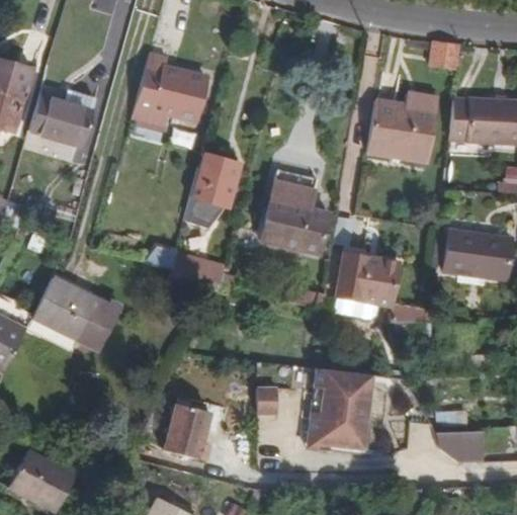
[(458,44),(432,40),(430,64),(456,67),(458,44)]
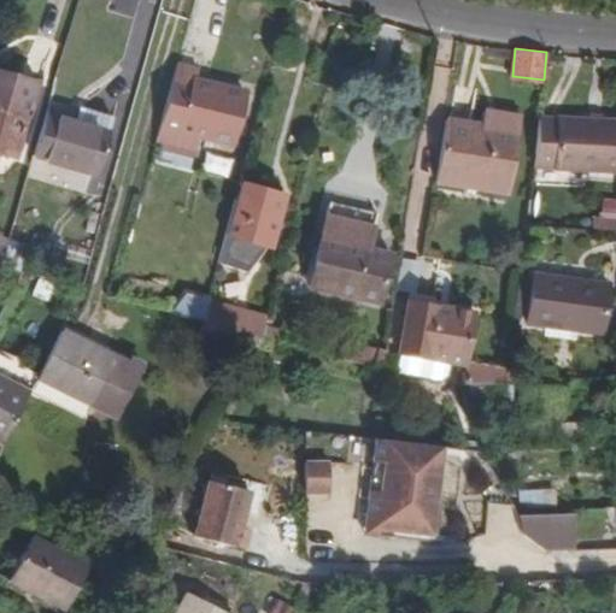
[(197,70),(177,65),(162,123),(233,140),(246,92),(195,80),(197,70)]
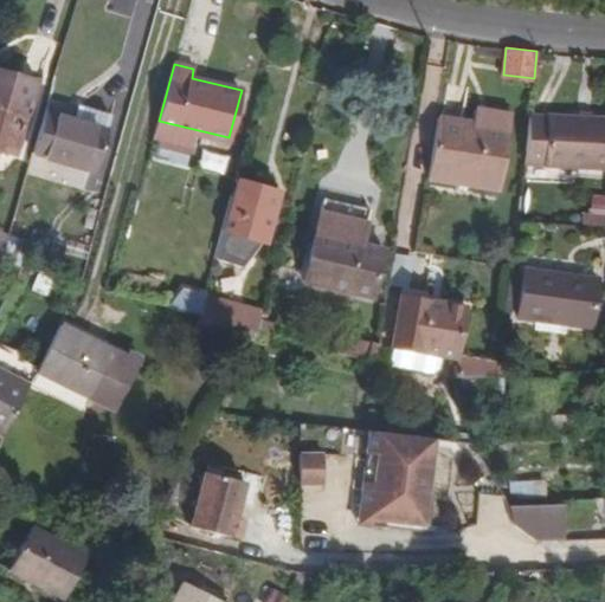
[(0,72),(0,147),(18,153),(37,84),(0,72)]
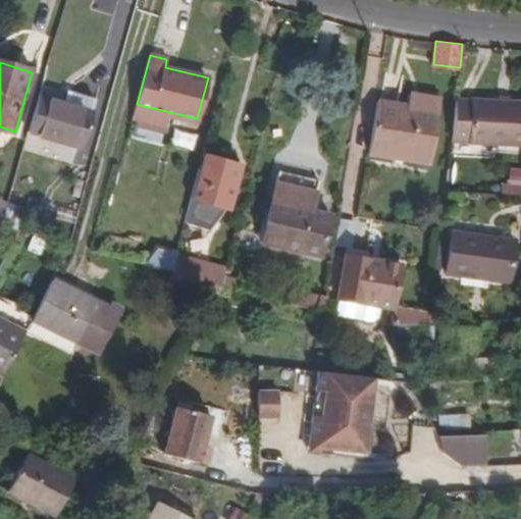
[(63,101),(40,93),(29,130),(83,146),(97,98),(67,88),(63,101)]
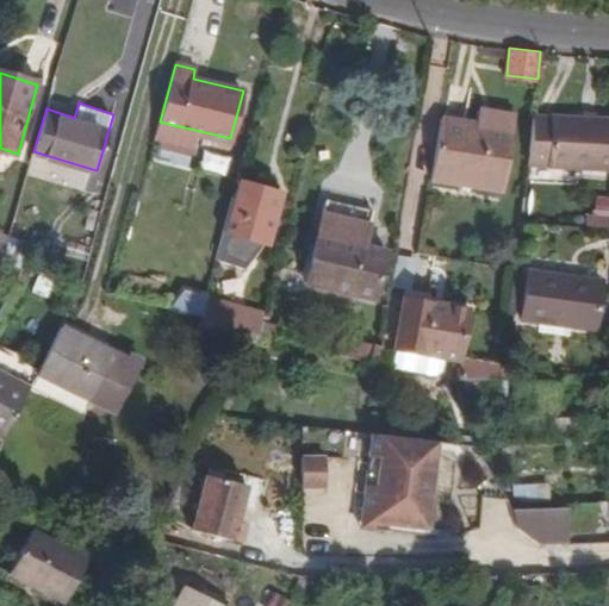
[(478,122),(515,127),(517,111),(479,105),(478,122)]
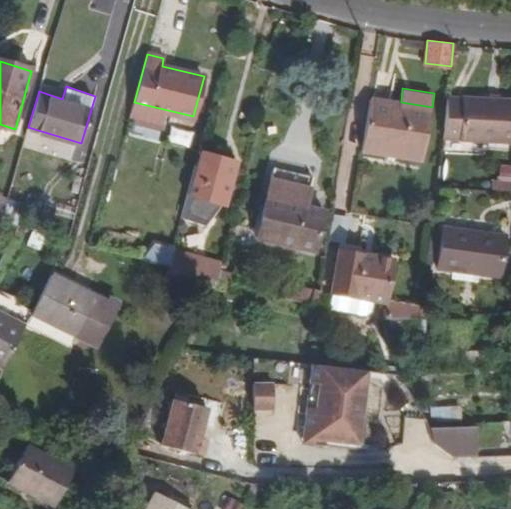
[(510,97),(448,93),(442,135),(510,139),(510,97)]
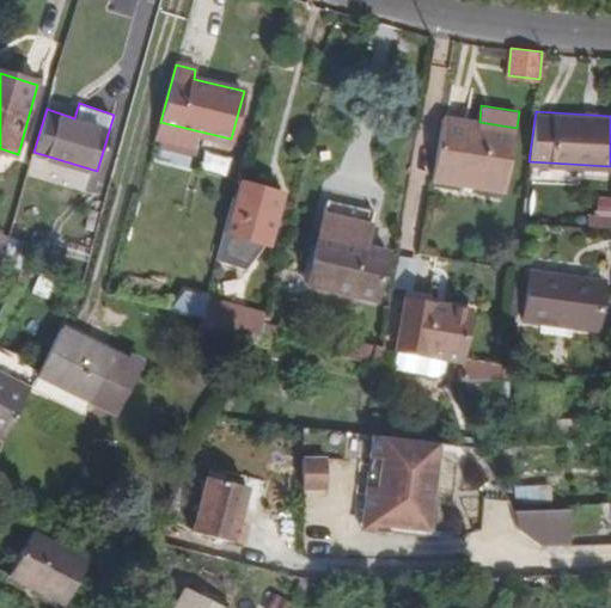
[(508,188),(517,128),(480,122),(446,116),(438,177),(508,188)]
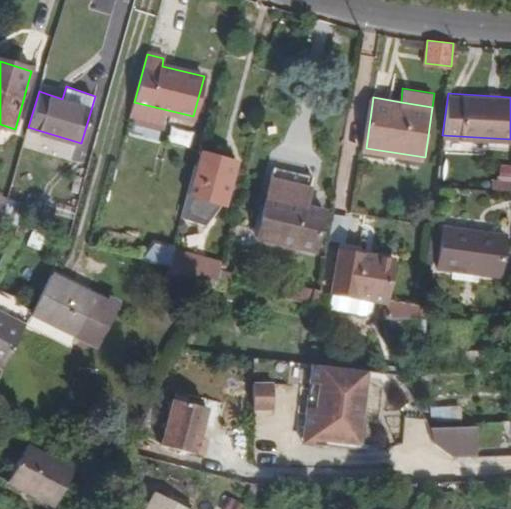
[(237,159),(200,149),(181,217),(205,223),(221,206),(221,204),(225,205),(237,159)]
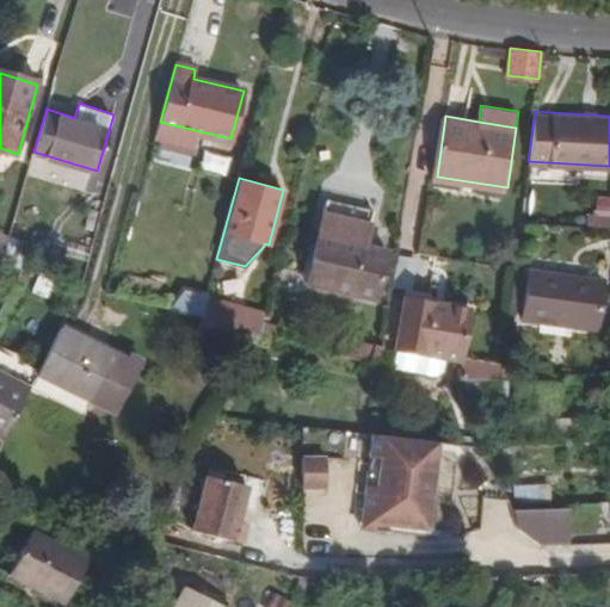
[(386,252),(320,234),(309,270),(330,274),(321,311),(367,323),(386,252)]
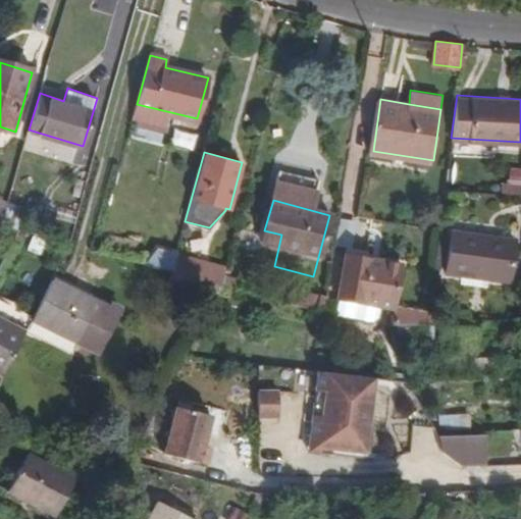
[(453,226),(447,269),(512,276),(517,236),(453,226)]
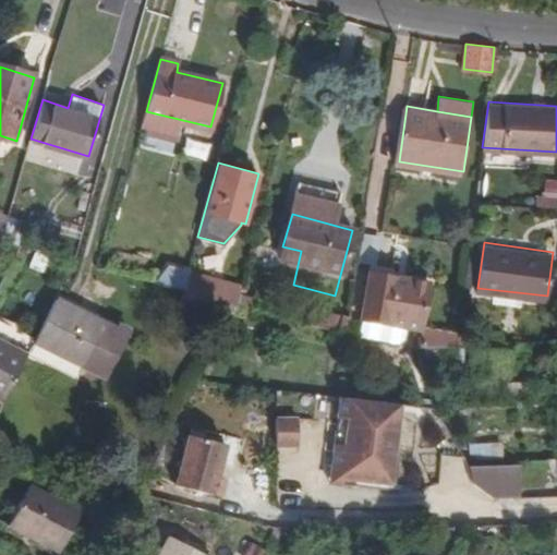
[(190,268),(184,288),(221,299),(227,279),(190,268)]
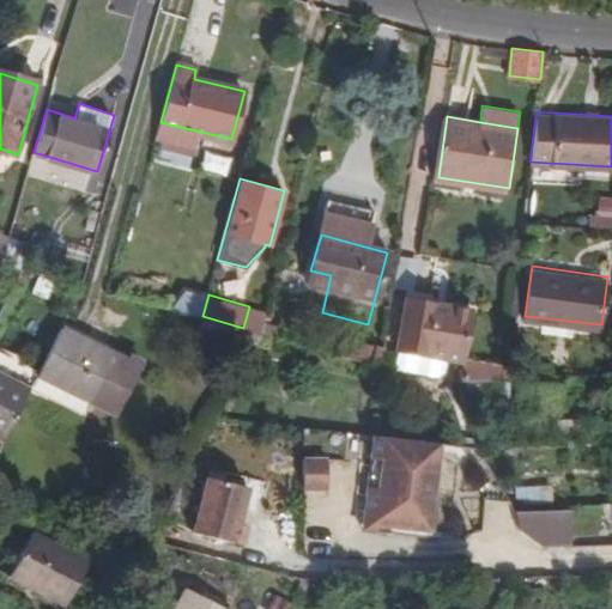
[(489,312),(406,300),(399,352),(482,365),(489,312)]
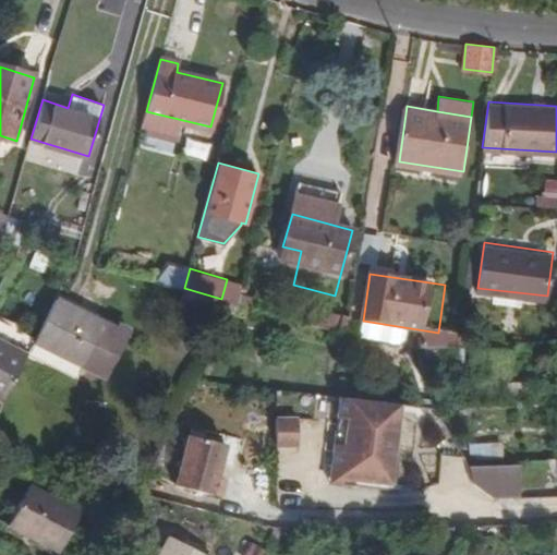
[(221,299),(184,288),(180,304),(228,323),(238,303),(237,302),(221,299)]
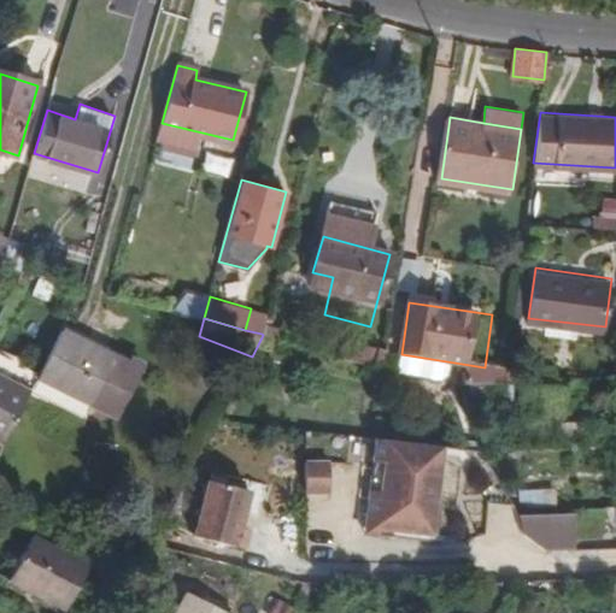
[(125,360),(64,329),(40,375),(115,414),(142,363),(129,355),(125,360)]
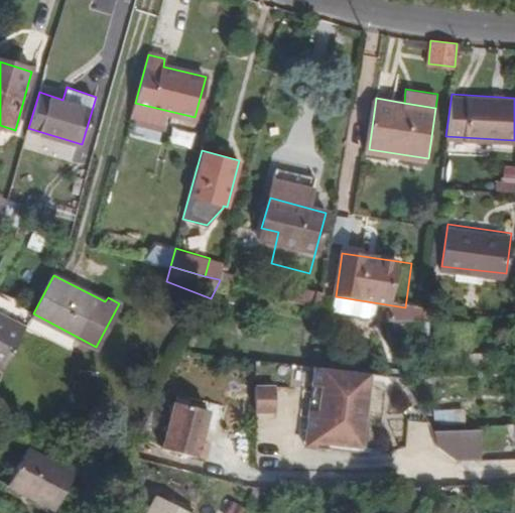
[(278,295),(313,305),(314,297),(280,287),(278,295)]
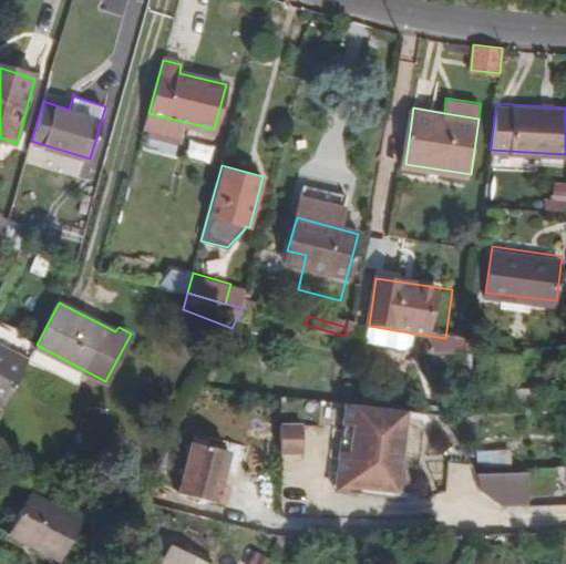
[(31,358),(0,342),(0,407),(3,409),(31,358)]
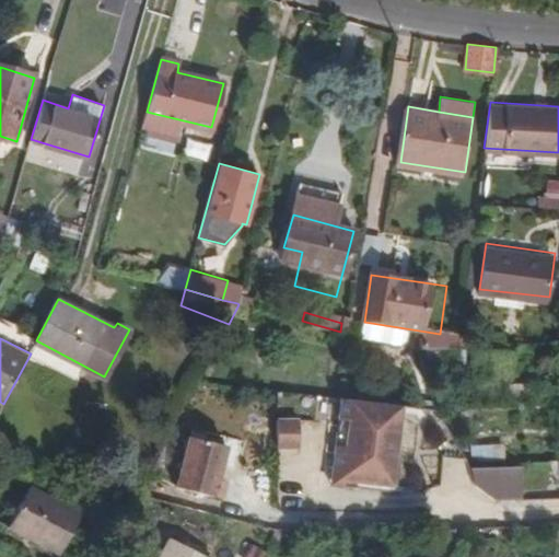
[(402,414),(403,406),(345,397),(336,470),(346,471),(345,485),(395,491),(397,467),(395,465),(396,451),(400,449),(404,416),(402,414)]
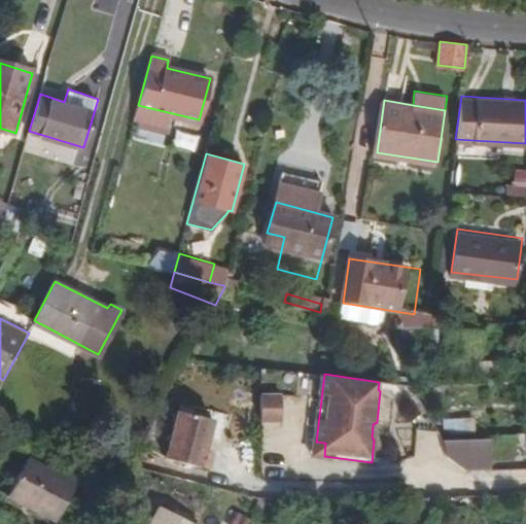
[(258,393),(255,418),(276,420),(279,394),(258,393)]
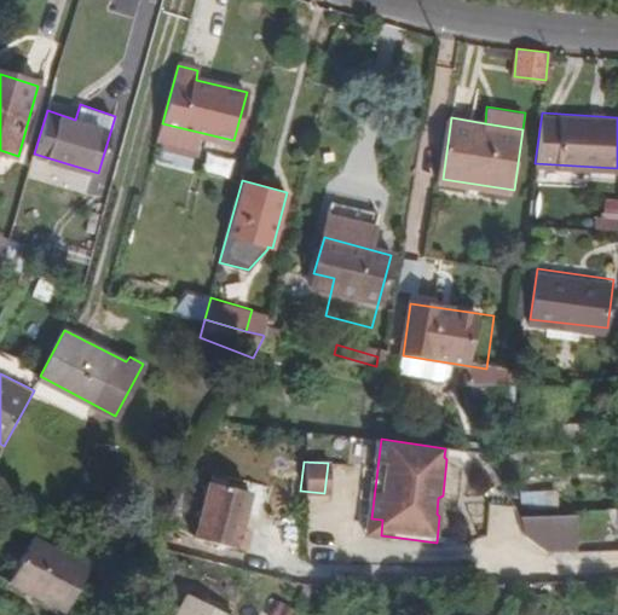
[(241,488),(201,476),(185,532),(236,546),(241,528),(231,526),(241,488)]
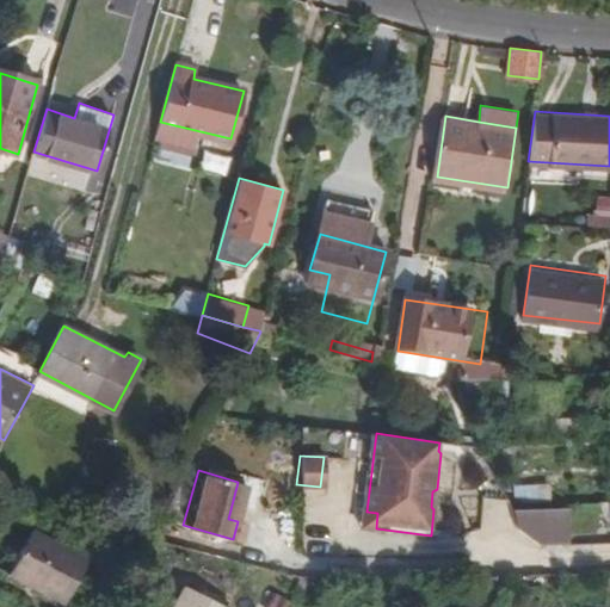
[(512,502),(512,525),(541,538),(571,538),(571,502),(512,502)]
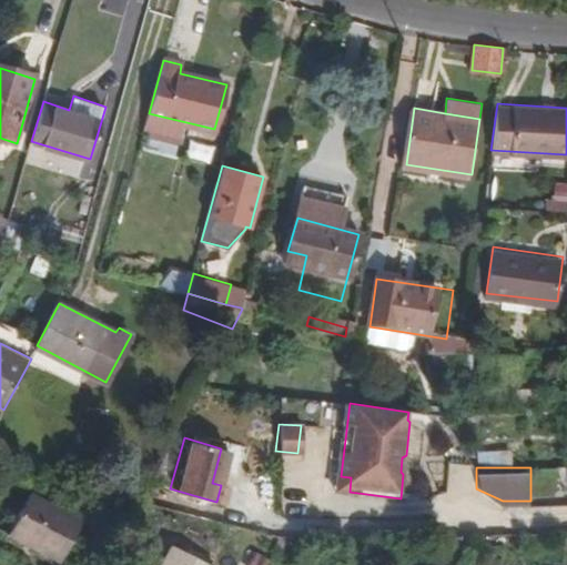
[(82,518),(30,492),(10,532),(61,558),(82,518)]
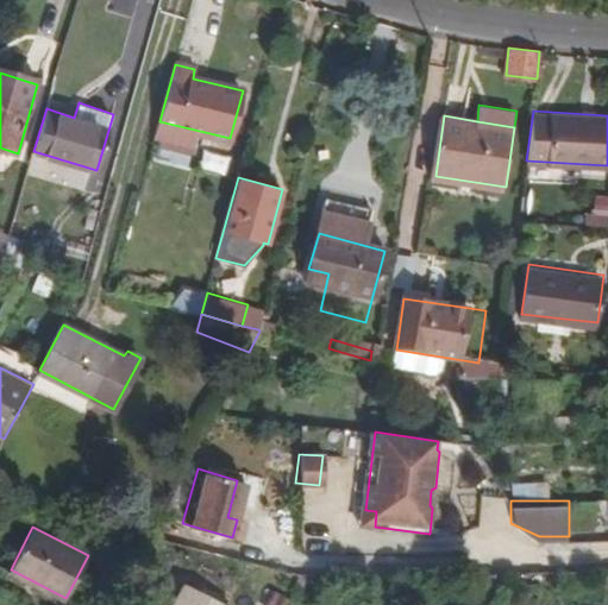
[(227,604),(186,583),(173,604),(227,604)]
